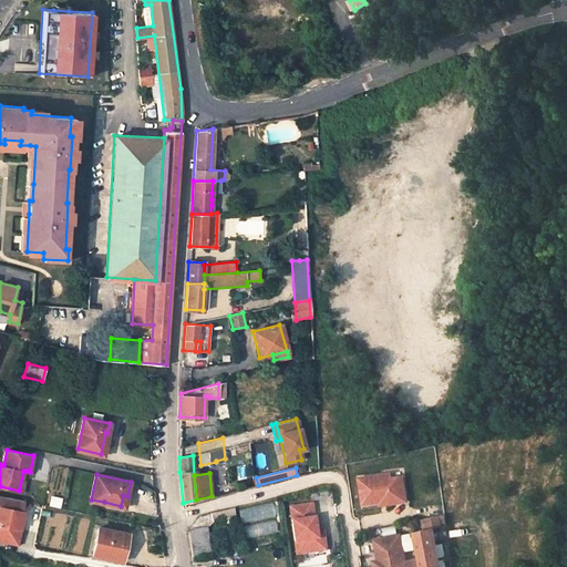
[(394,503),(406,501),(402,476),(391,477),(381,478),(381,474),(358,477),(362,504),(379,502),(393,500),(394,503)]
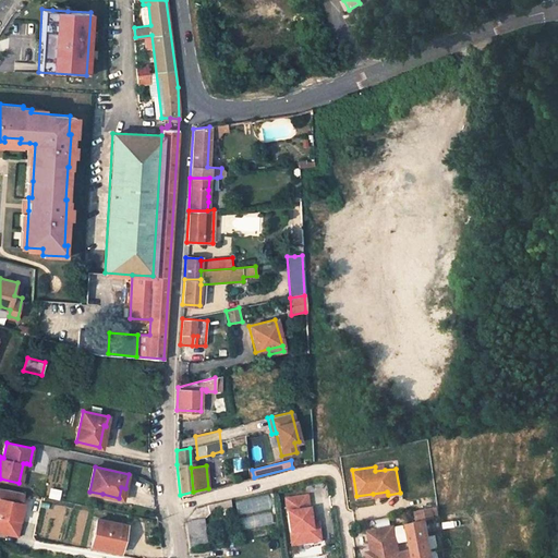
[(17,530),(24,505),(19,504),(22,492),(0,486),(0,532),(7,534),(10,531),(11,529),(17,530)]
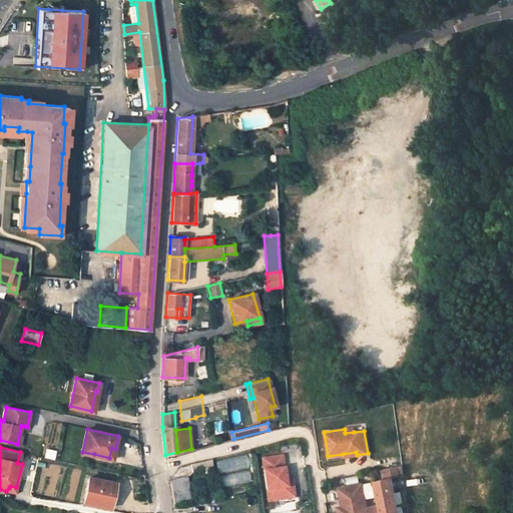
[(82,452),(80,461),(92,464),(94,454),(82,452)]
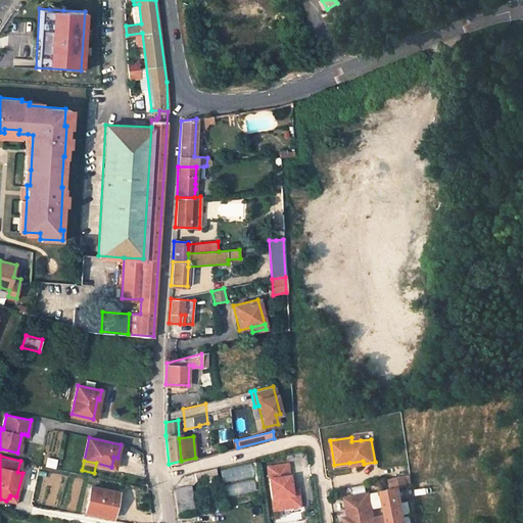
[(287,465),(267,468),(273,511),(300,507),(298,494),(292,495),(291,489),(287,465)]
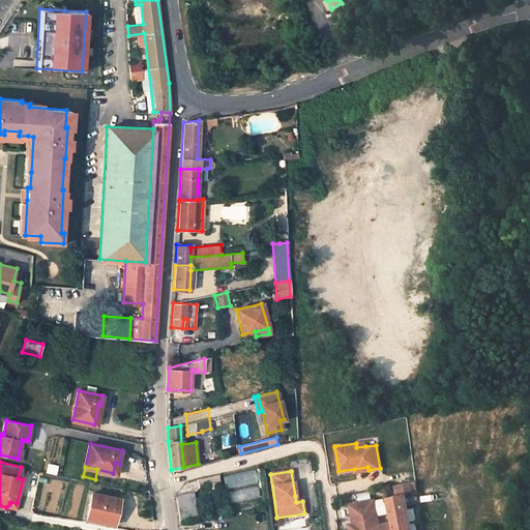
[(232,488),(233,500),(258,499),(257,472),(225,474),(226,489),(232,488)]
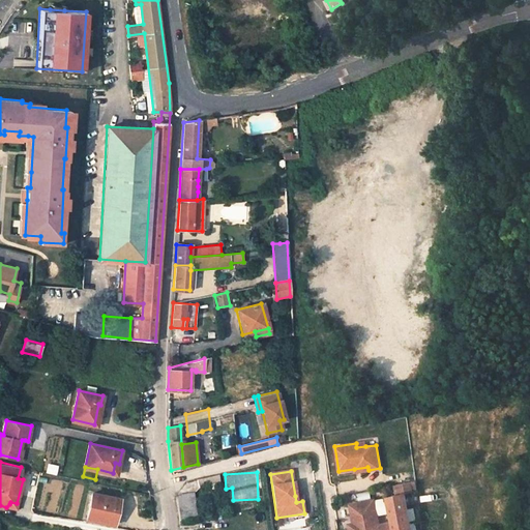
[(199,489),(221,483),(218,475),(197,480),(199,489)]
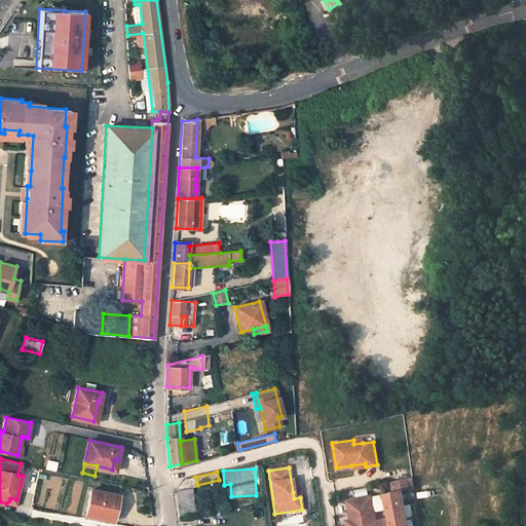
[(91,489),(86,515),(112,520),(114,504),(117,505),(119,494),(91,489)]
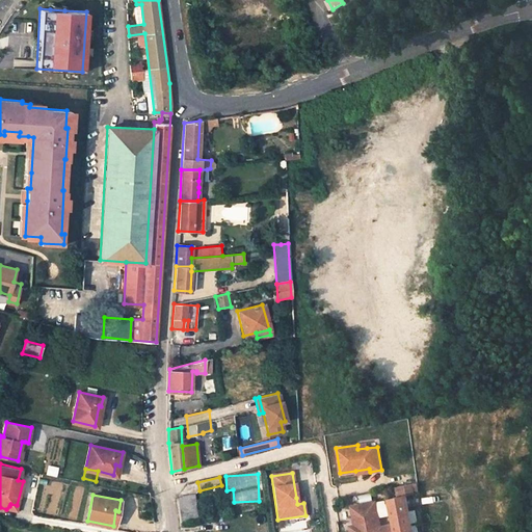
[(194,495),(176,498),(180,524),(197,521),(194,495)]
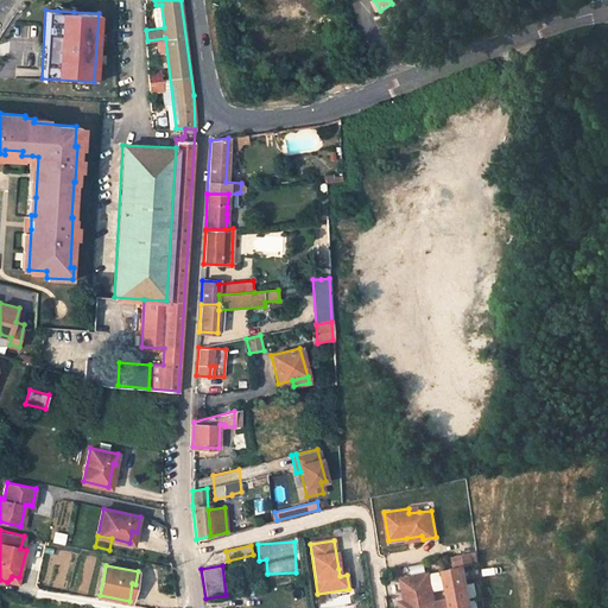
[(470,607),(462,565),(443,569),(450,603),(435,606),(428,574),(409,577),(411,589),(403,590),(405,600),(406,607),(470,607)]
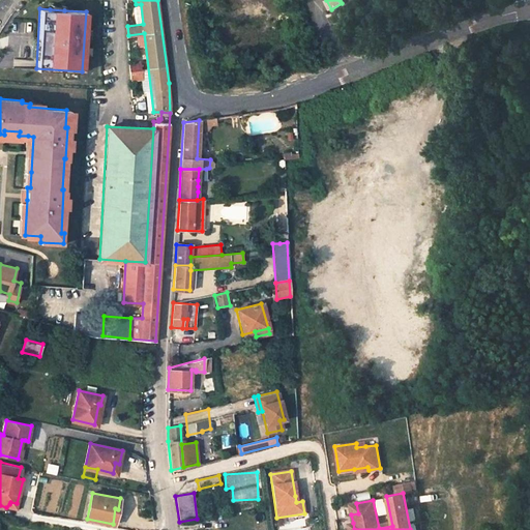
[(358,513),(356,503),(349,504),(351,514),(358,513)]
